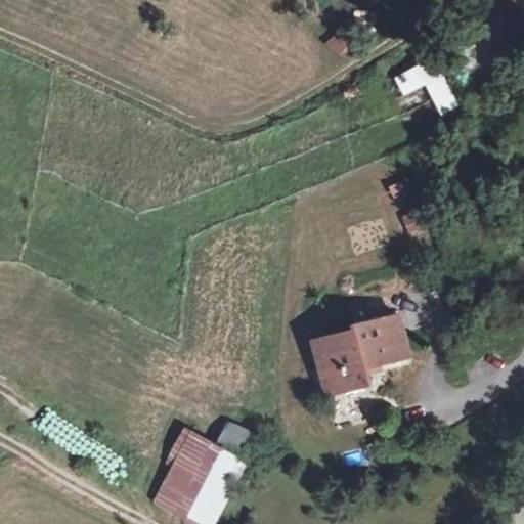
[(523,0),(512,0),(523,9),(523,0)]
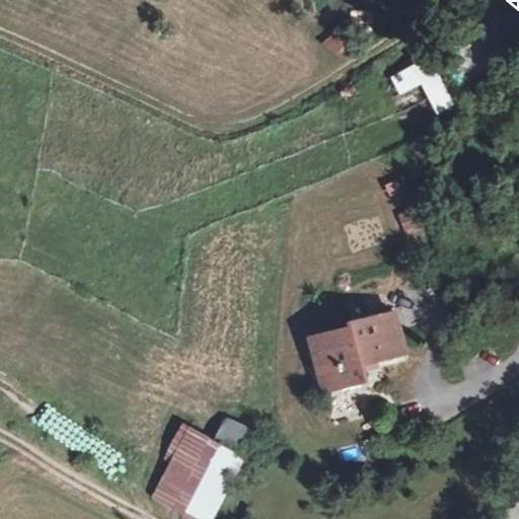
[(455,103),(437,70),(426,76),(418,61),(389,76),(399,95),(421,84),(436,114),(455,103)]
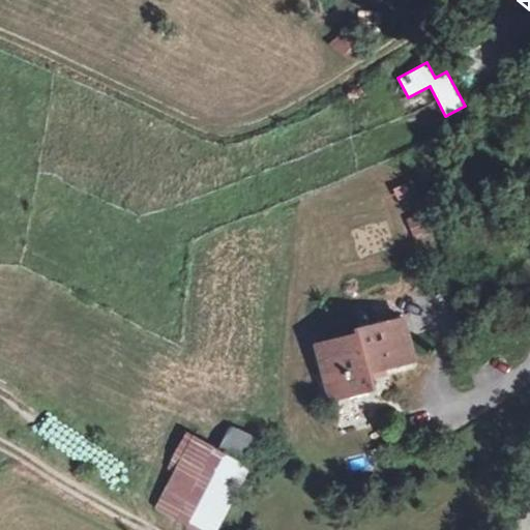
[(414,239),(432,233),(425,212),(407,218),(414,239)]
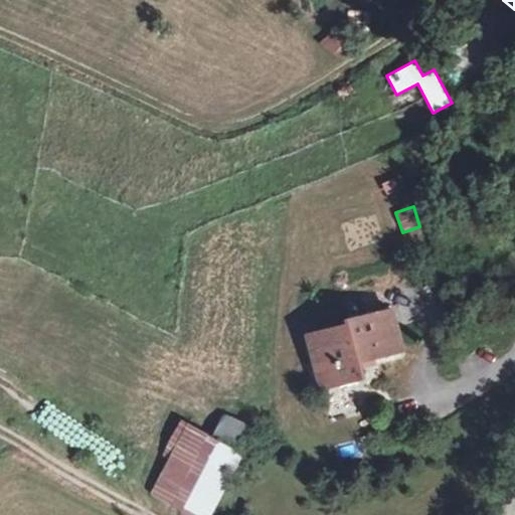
[(348,324),(306,335),(319,388),(363,377),(358,360),(401,350),(390,309),(347,320),(348,324)]
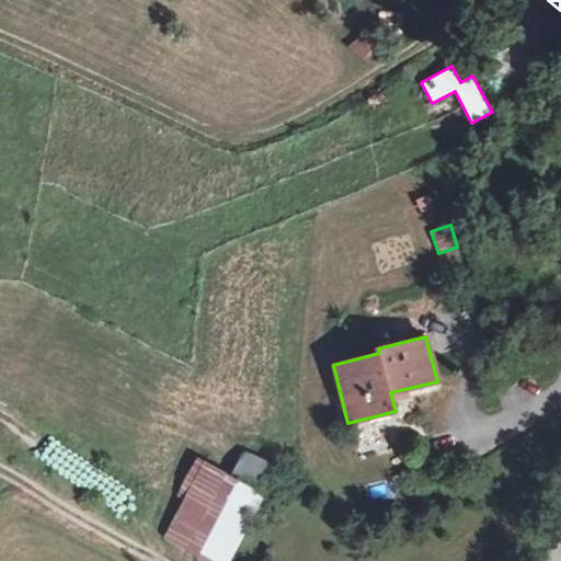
[(215,460),(168,539),(204,560),(229,560),(271,493),(215,460)]
